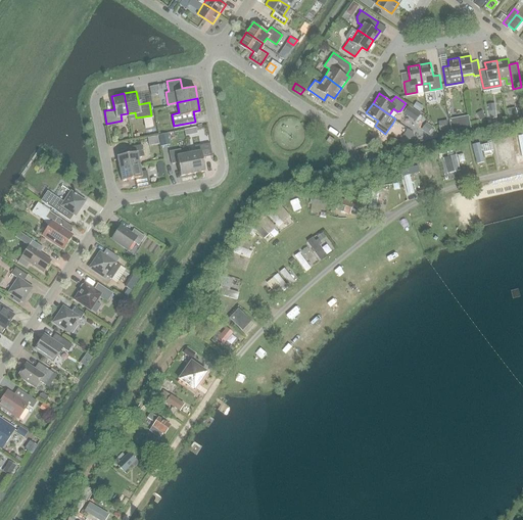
[(403,111),(416,120),(421,112),(409,104),(403,111)]
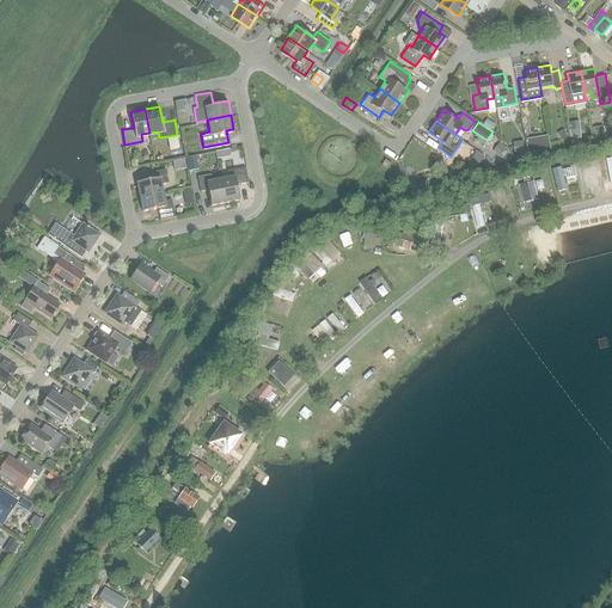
[(603,124),(593,126),(594,134),(605,131),(603,124)]
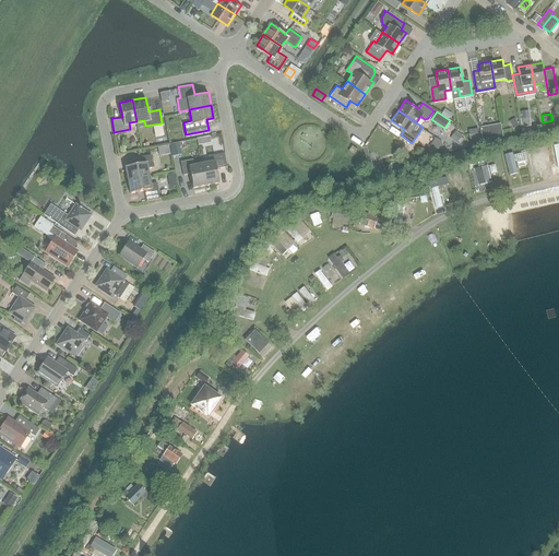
[(530,115),(521,117),(522,125),(531,123),(530,115)]
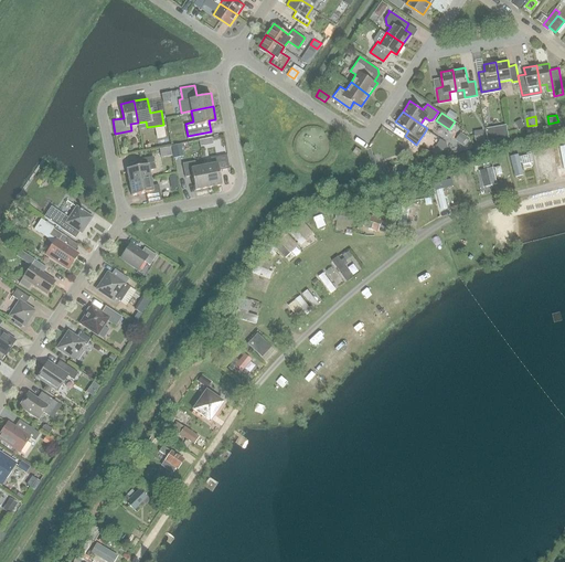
[(497,125),(499,137),(509,136),(507,123),(497,125)]
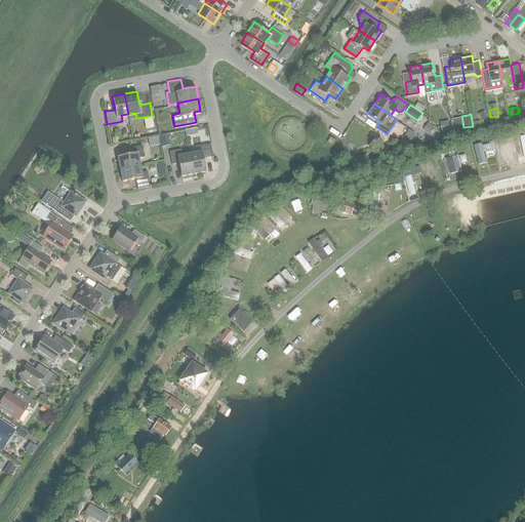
[(442,130),(450,128),(449,118),(440,120),(442,130)]
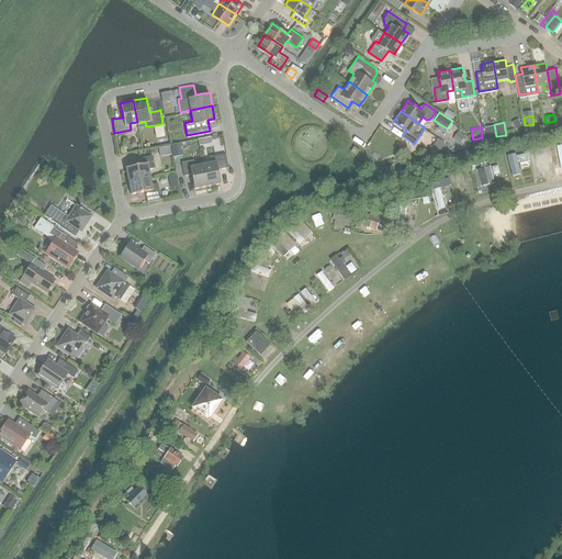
[(465,134),(459,130),(453,137),(460,142),(465,134)]
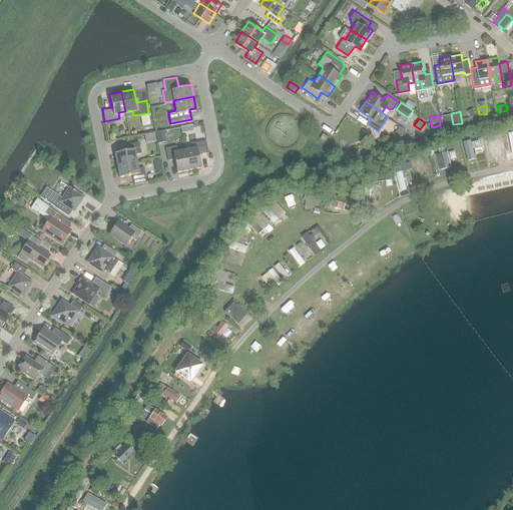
[(155,130),(158,141),(166,140),(164,128),(155,130)]
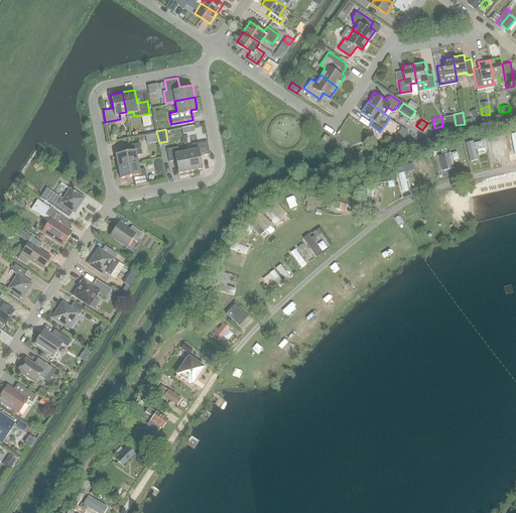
[(495,154),(509,153),(508,132),(493,133),(495,154)]
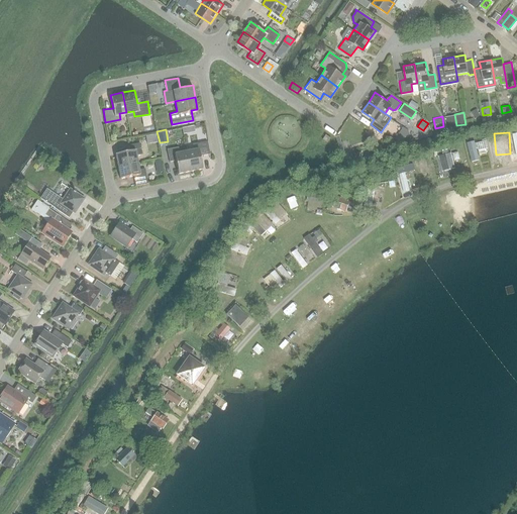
[(330,136),(325,133),(322,138),(327,141),(330,136)]
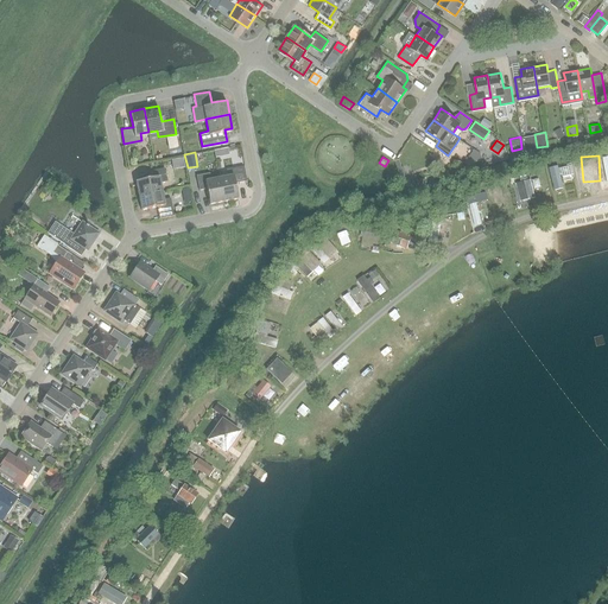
[(219,176),(223,199),(238,196),(235,180),(246,179),(244,164),(226,167),(227,175),(219,176)]
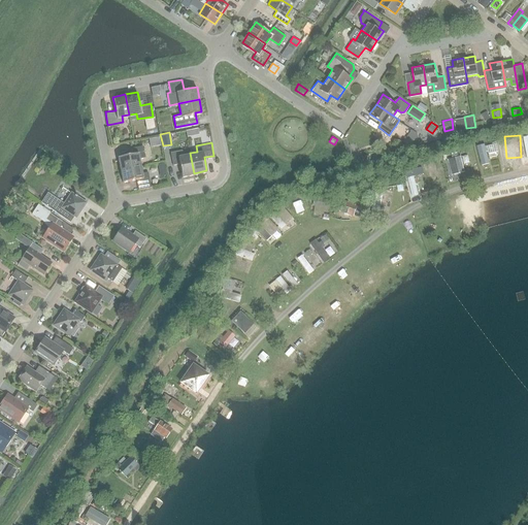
[(118,156),(120,168),(140,164),(139,157),(144,156),(142,144),(130,146),(131,153),(118,156)]
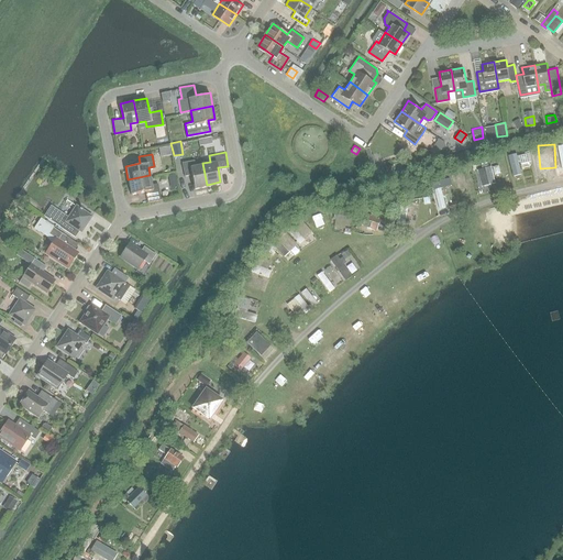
[(194,187),(207,185),(202,163),(195,164),(194,158),(181,161),(184,174),(190,173),(194,187)]
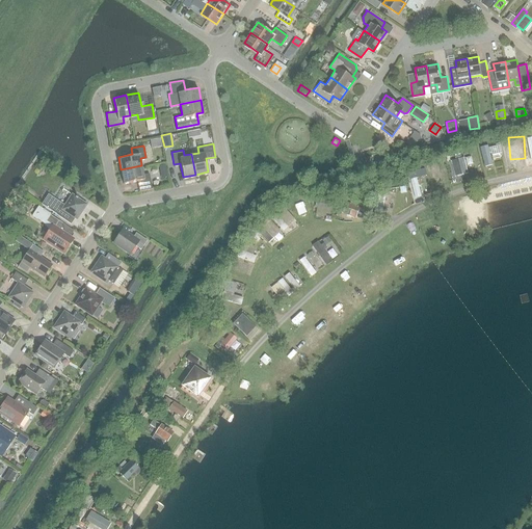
[(454,172),(468,168),(463,155),(451,158),(454,172)]
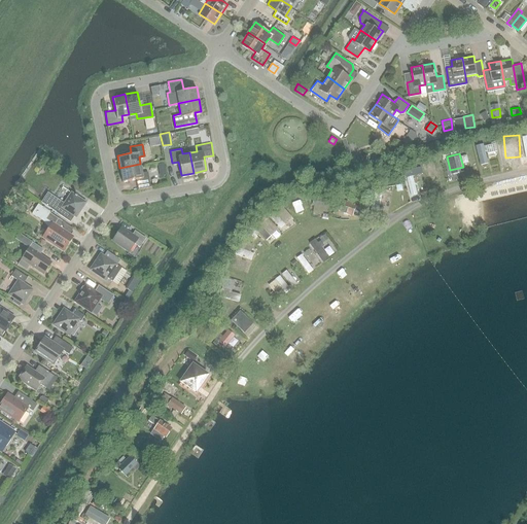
[(164,161),(157,162),(160,174),(166,173),(164,161)]
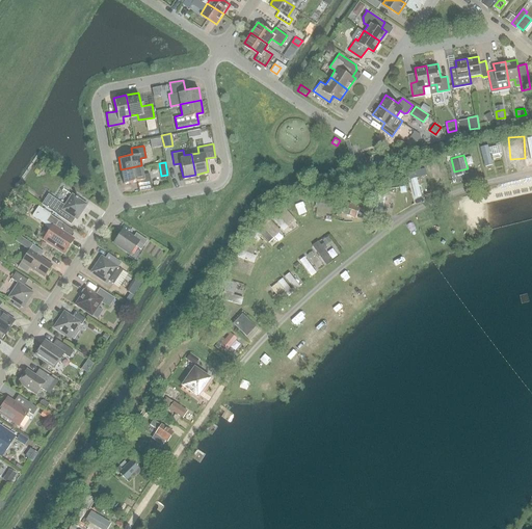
[(431,174),(447,168),(445,162),(429,167),(431,174)]
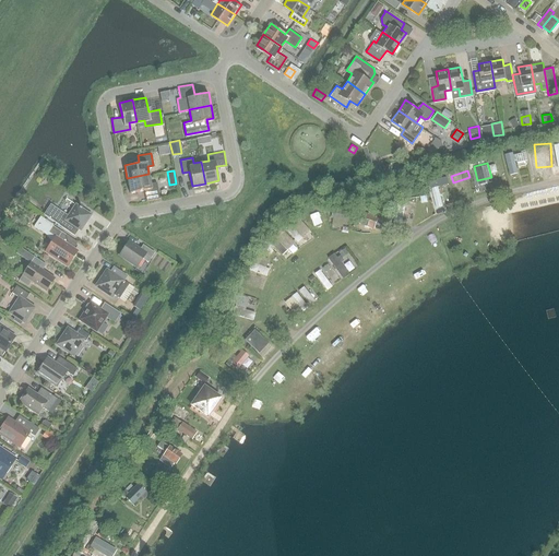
[(150,181),(149,174),(127,178),(130,191),(144,189),(146,199),(159,197),(156,180),(150,181)]
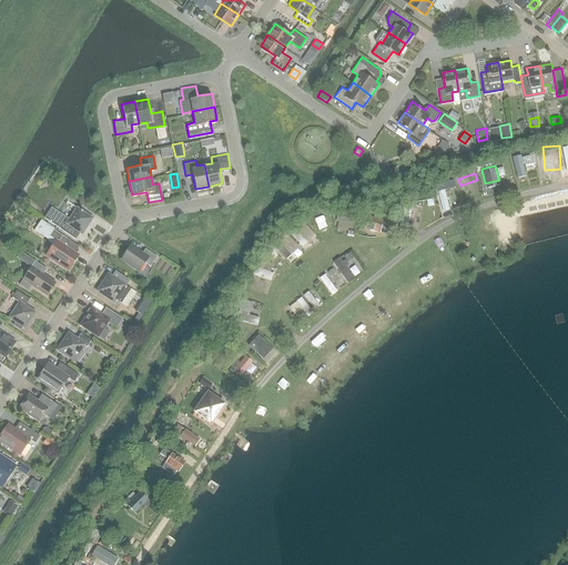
[(447,182),(437,187),(445,204),(455,200),(447,182)]
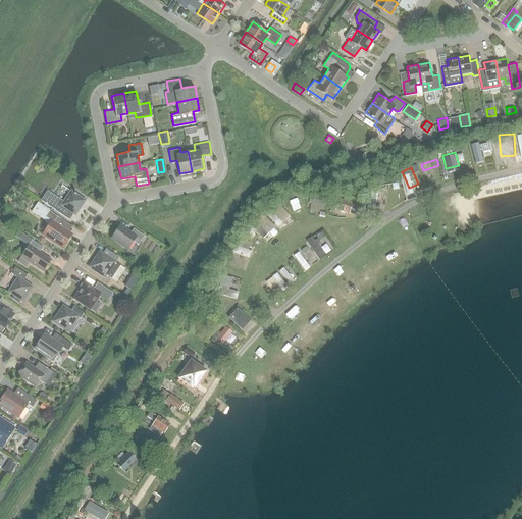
[(378,205),(380,183),(371,182),(369,204),(378,205)]
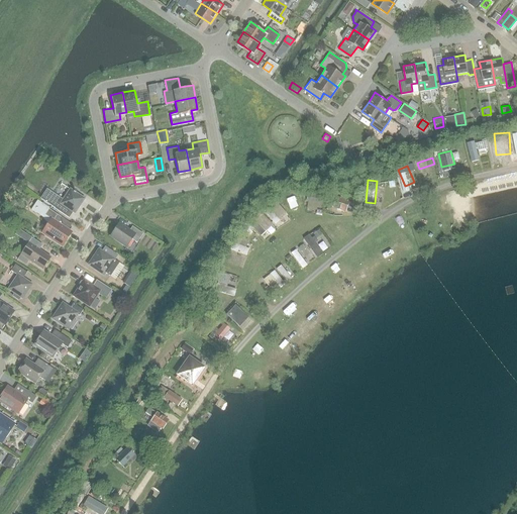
[(70,187),(63,197),(46,187),(40,197),(52,204),(61,211),(67,214),(71,209),(74,211),(84,197),(75,190),(76,189),(74,188),(73,189),(70,187)]
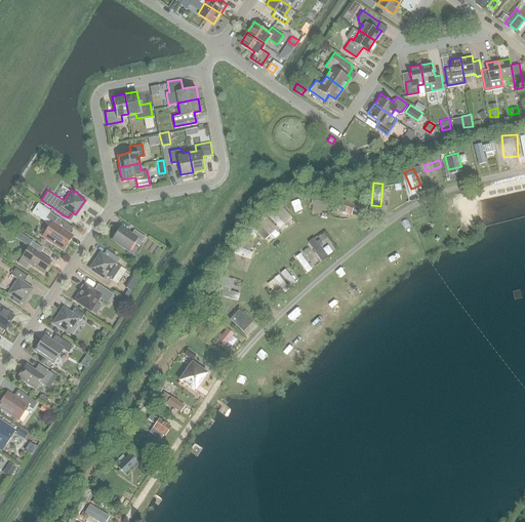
[(339,209),(339,210),(350,213),(350,212),(352,213),(356,202),(353,201),(354,199),(347,197),(346,199),(341,197),(337,208),(339,209)]
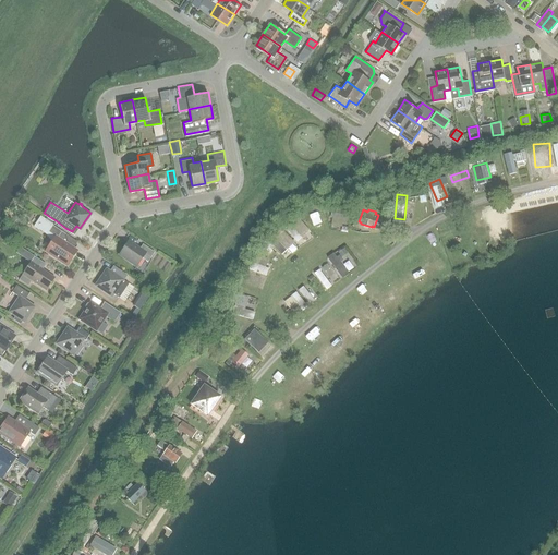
[(34,224),(39,228),(46,218),(40,214),(34,224)]
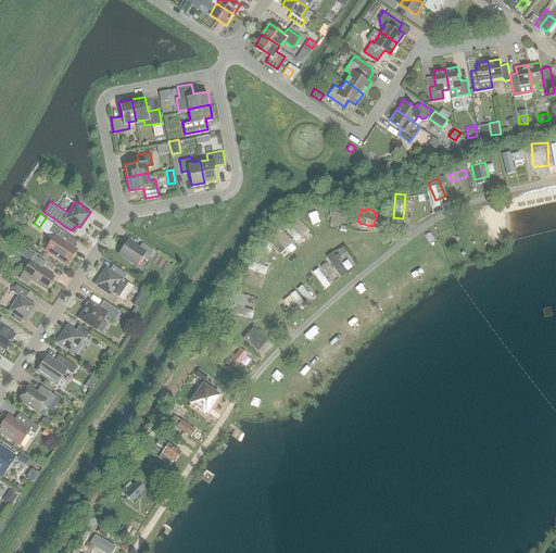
[(298,227),(290,216),(282,221),(294,237),(305,229),(302,225),(298,227)]
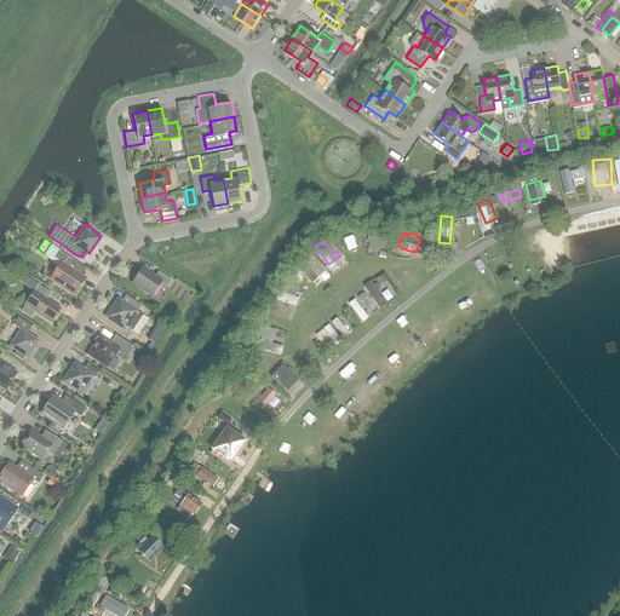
[(75,292),(85,277),(75,271),(76,270),(74,268),(69,264),(73,258),(58,248),(53,254),(61,259),(50,276),(64,287),(65,286),(75,292)]
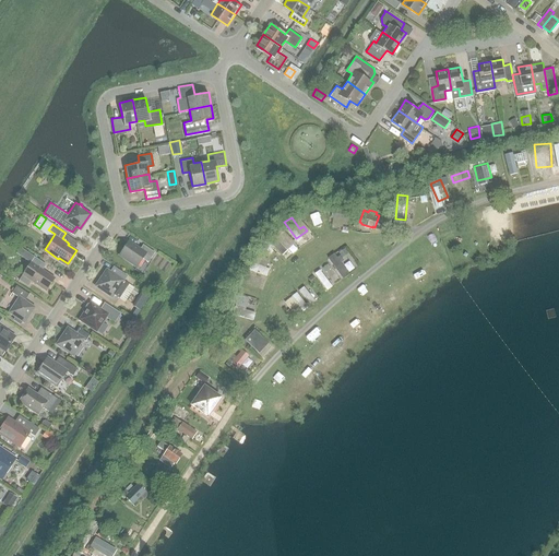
[(276,244),(284,251),(296,238),(284,227),(276,236),(280,239),(276,244)]
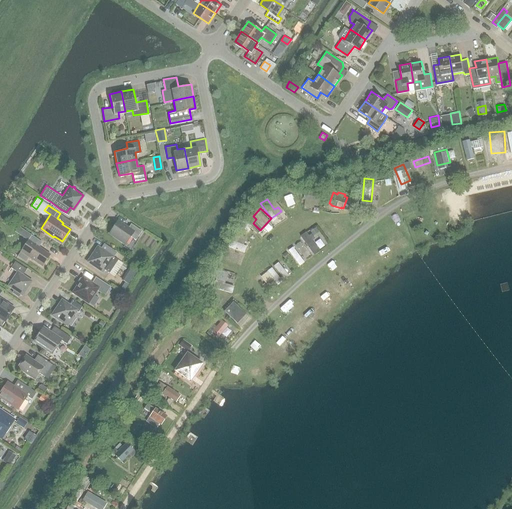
[(135,238),(141,229),(130,222),(127,227),(117,220),(109,231),(125,242),(130,235),(135,238)]
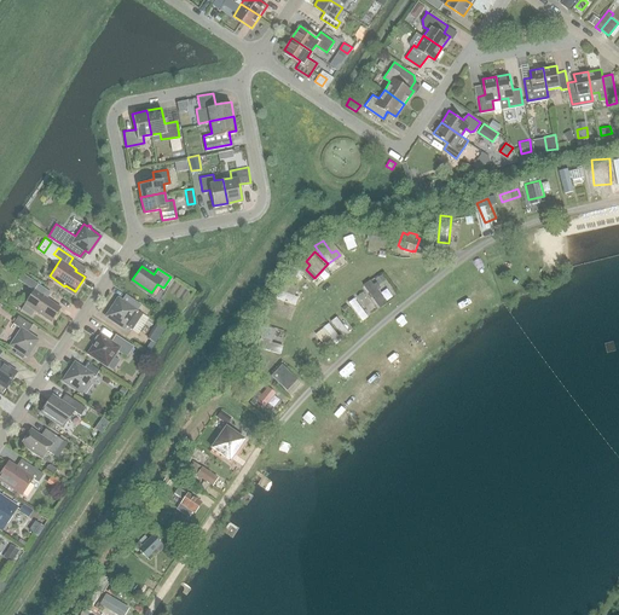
[(285,278),(279,295),(298,301),(300,294),(295,291),(299,282),(285,278)]
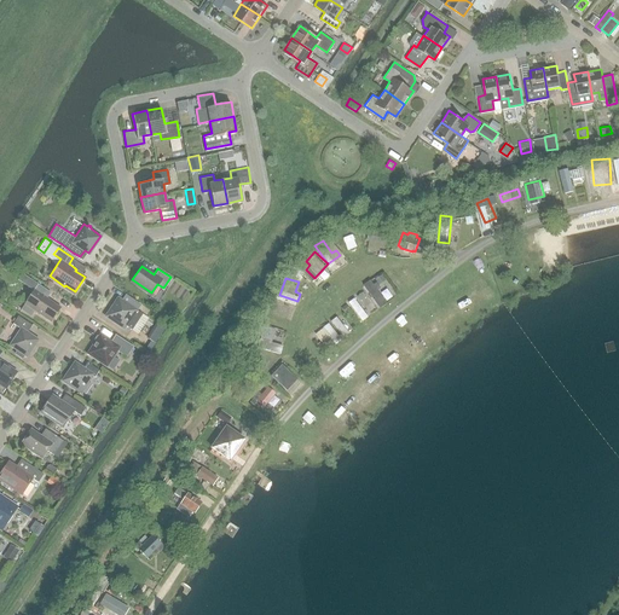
[(51,290),(38,282),(24,301),(51,319),(59,306),(46,296),(51,290)]
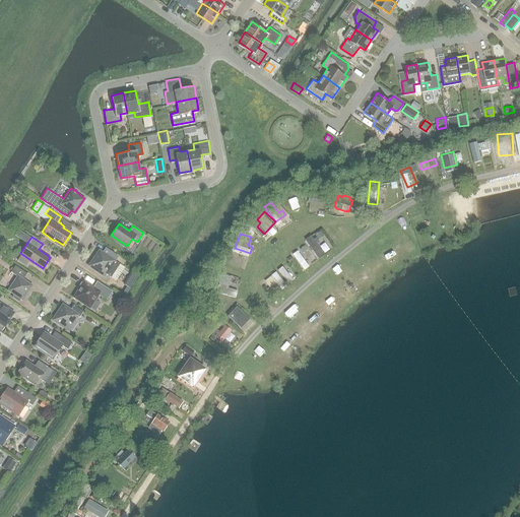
[(104,273),(105,271),(111,275),(119,263),(117,262),(120,256),(115,253),(112,258),(99,250),(89,264),(104,273)]
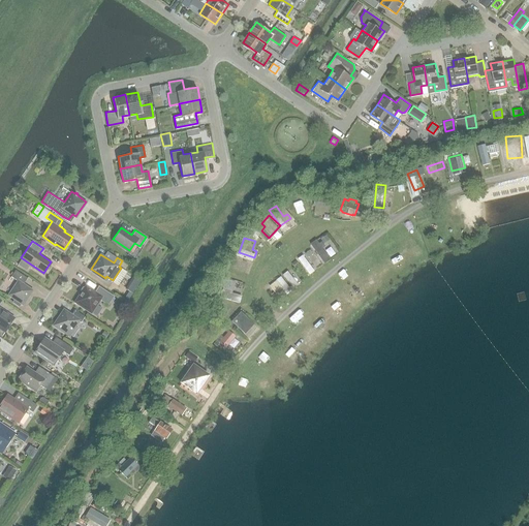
[(239,255),(237,260),(249,264),(251,258),(239,255)]
